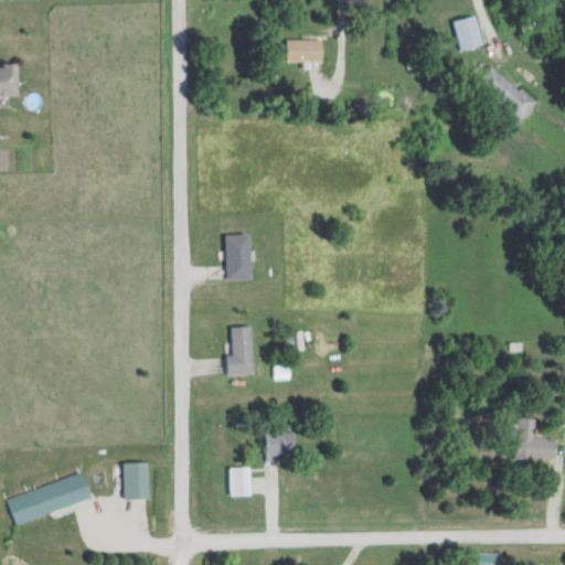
[(447,23),(455,53),(482,46),(475,17),(447,23)]
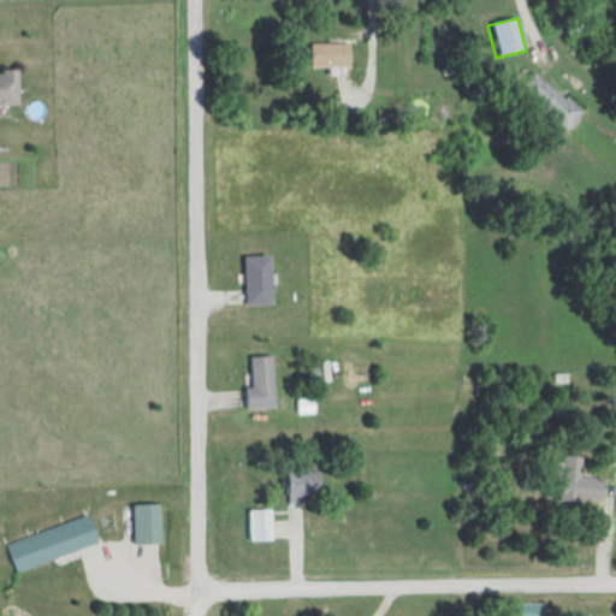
[(354,69),(354,45),(312,45),(312,69),(354,69)]
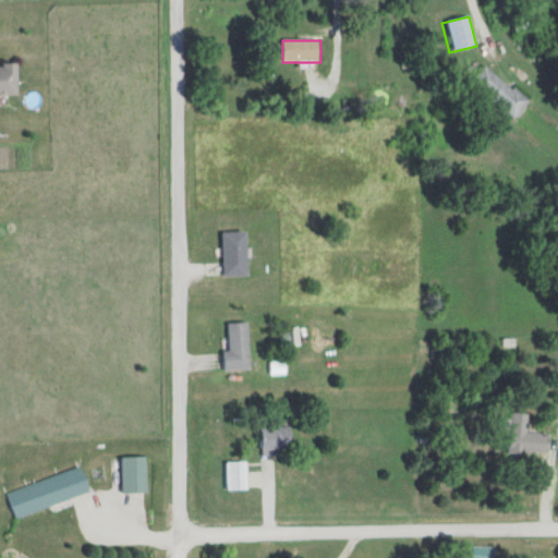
[(0,96),(21,96),(21,64),(0,64),(0,96)]
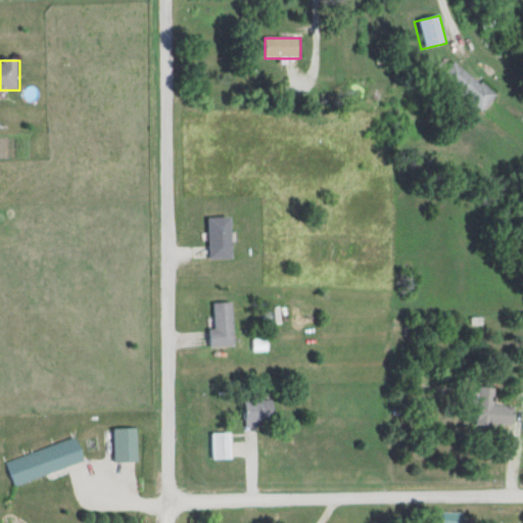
[(496,95),(454,61),(439,80),(482,113),(496,95)]
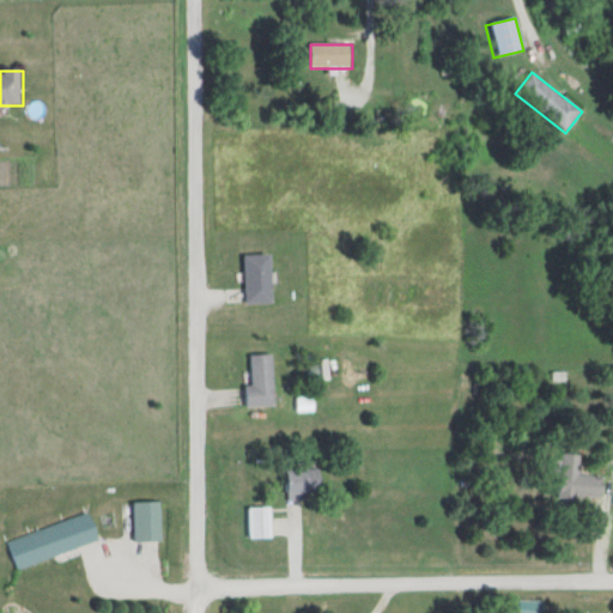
[(272,255),(244,255),(244,304),(272,304),(272,255)]
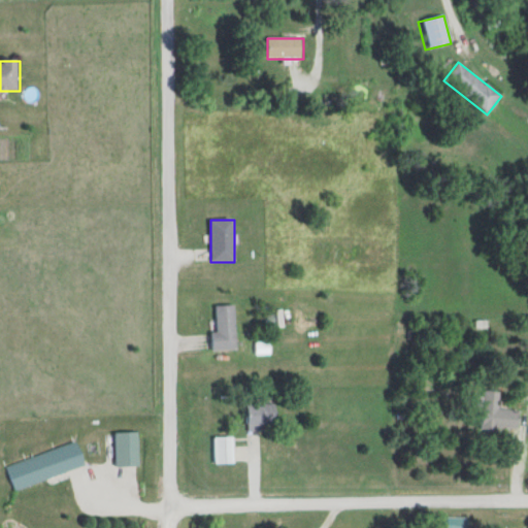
[(235,305),(216,305),(216,332),(210,332),(210,351),(235,351),(235,305)]
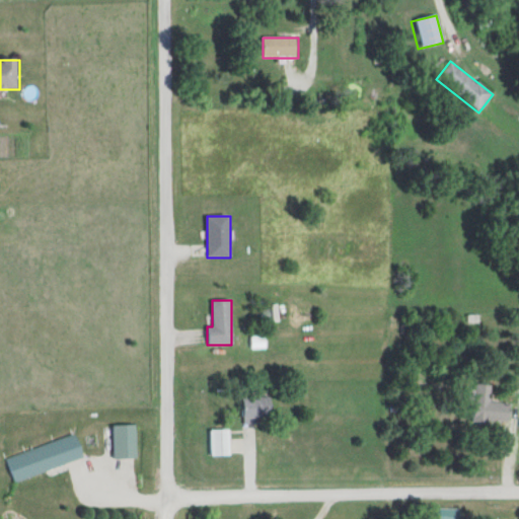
[(492,384),(470,383),(469,421),(511,422),(512,402),(491,402),(492,384)]
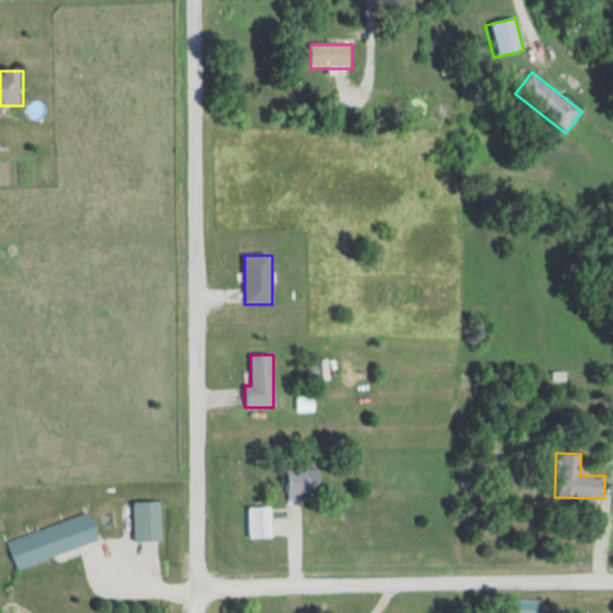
[(322,471),(284,471),(284,498),(322,498),(322,471)]
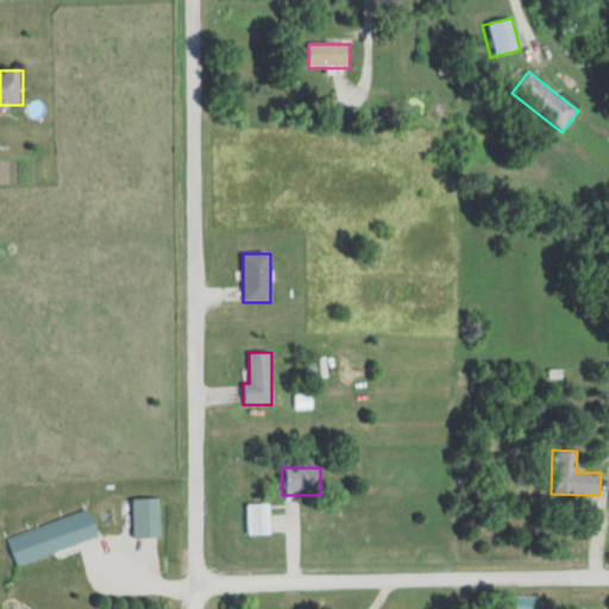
[(161,539),(161,500),(135,500),(135,539),(161,539)]
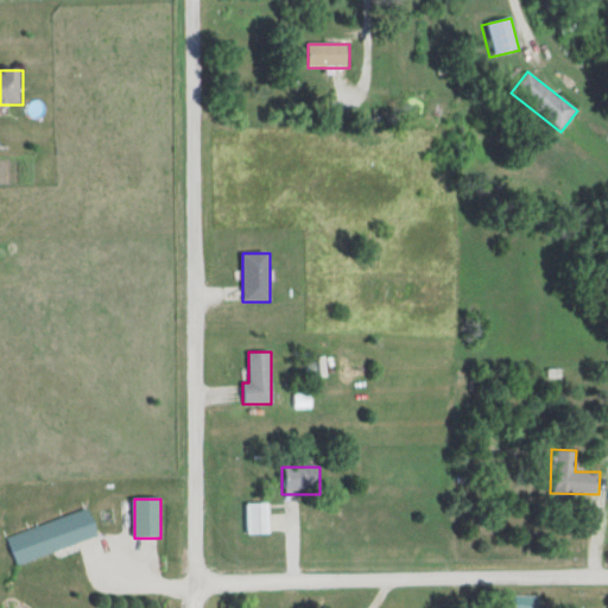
[(268,504),(245,504),(245,534),(268,534),(268,504)]
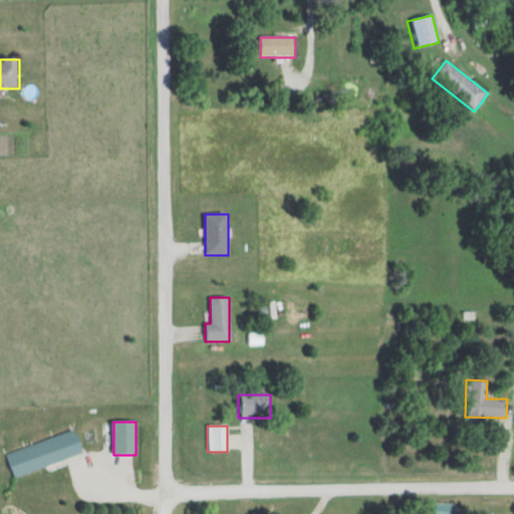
[(84,455),(76,431),(7,454),(15,478),(84,455)]
